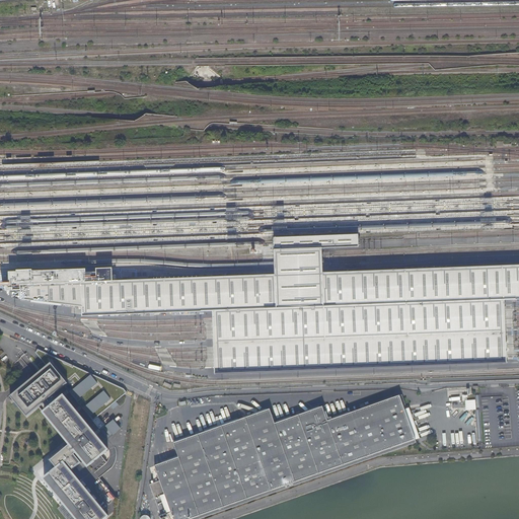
[(216,374),(351,369),(444,366),(508,364),(507,354),(507,346),(507,338),(506,326),(506,318),(506,310),(505,301),(518,300),(518,266),(323,274),(323,268),(323,262),(322,254),(322,249),(360,247),(359,240),(359,235),(280,238),(275,238),(275,242),(276,256),(276,264),(276,270),(276,276),(114,281),(90,282),(89,277),(87,277),(87,273),(41,274),(41,279),(27,280),(10,281),(10,282),(3,282),(3,285),(7,285),(7,290),(22,290),(22,299),(83,307),(83,316),(213,311),(214,321),(214,329),(214,337),(215,349),(215,357),(215,365),(216,374)]
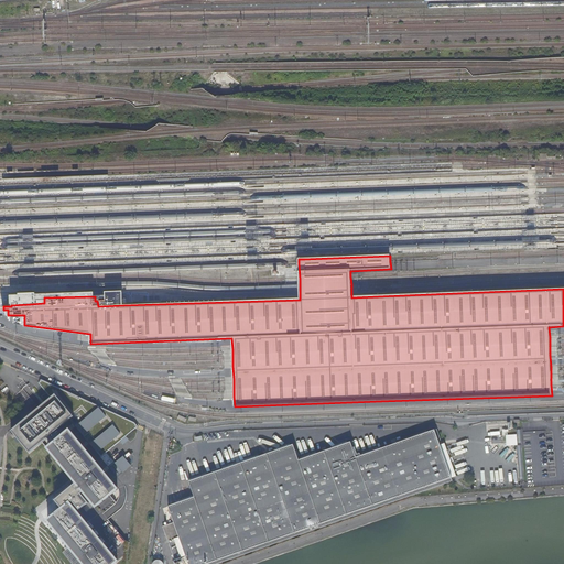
[(98,306),(123,305),(123,295),(95,296),(95,301),(97,301),(98,306)]
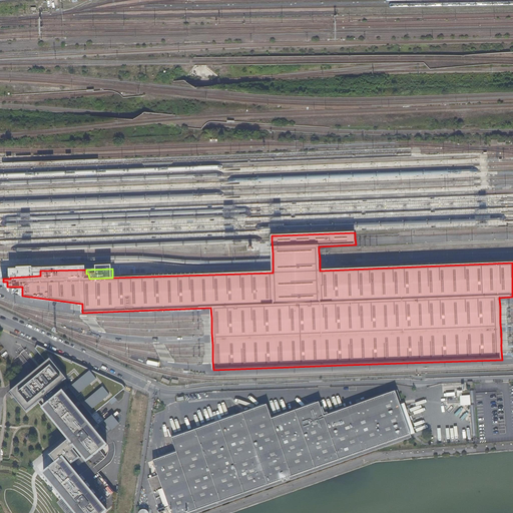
[(82,403),(92,416),(109,402),(115,397),(125,388),(122,385),(37,346),(36,349),(46,363),(50,367),(52,366),(54,368),(52,369),(61,380),(62,379),(64,382),(68,378),(73,384),(68,388),(77,398),(81,394),(86,400),(82,403)]
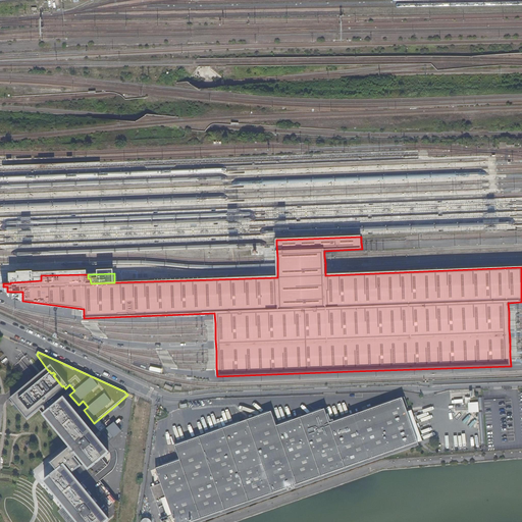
[(45,370),(43,373),(59,393),(62,390),(65,388),(63,385),(62,386),(53,375),(55,374),(53,372),(51,373),(47,369),(45,370)]
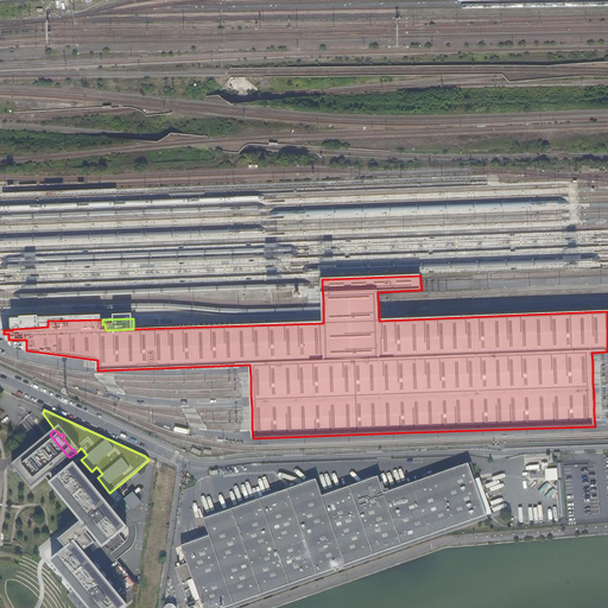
[(51,562),(89,607),(124,607),(127,606),(81,550),(83,548),(86,550),(95,543),(93,539),(96,538),(103,548),(127,527),(75,464),(70,469),(64,462),(69,457),(50,435),(44,438),(12,466),(32,488),(51,473),(57,480),(51,483),(82,521),(62,538),(59,540),(62,543),(61,544),(61,545),(61,546),(62,546),(62,548),(63,548),(64,548),(65,548),(67,549),(57,558),(51,562)]
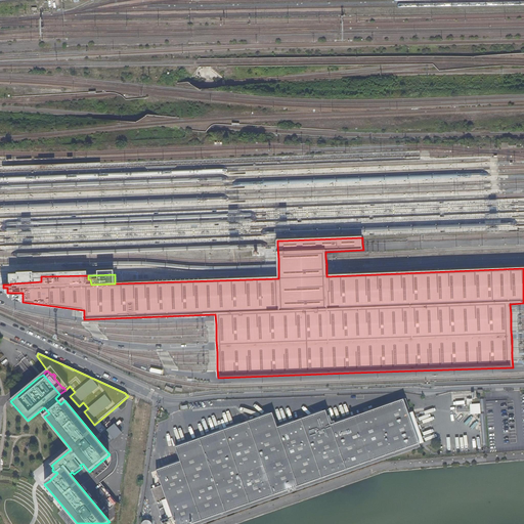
[(197,523),(379,462),(398,455),(421,448),(404,403),(376,412),(332,428),(325,413),(277,430),(273,416),(175,448),(180,463),(156,471),(162,486),(151,489),(164,523),(173,523),(175,523),(197,523)]
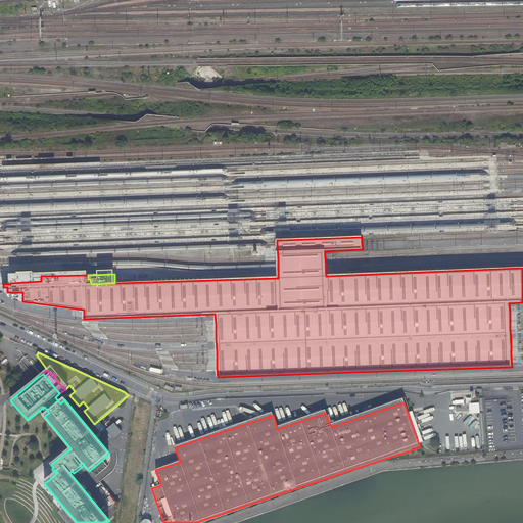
[(479,402),(469,403),(469,413),(479,413),(479,402)]
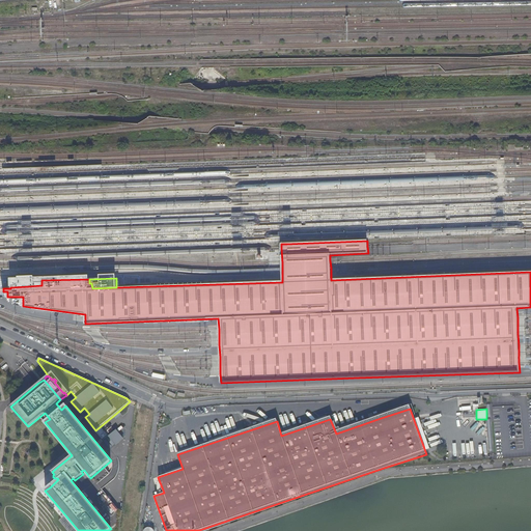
[(116,429),(109,437),(115,445),(123,438),(116,429)]
